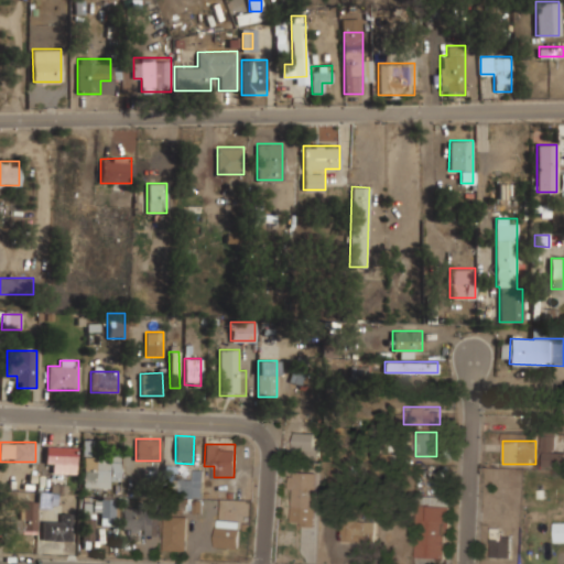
[(76,446),(45,446),(45,470),(76,470),(76,446)]
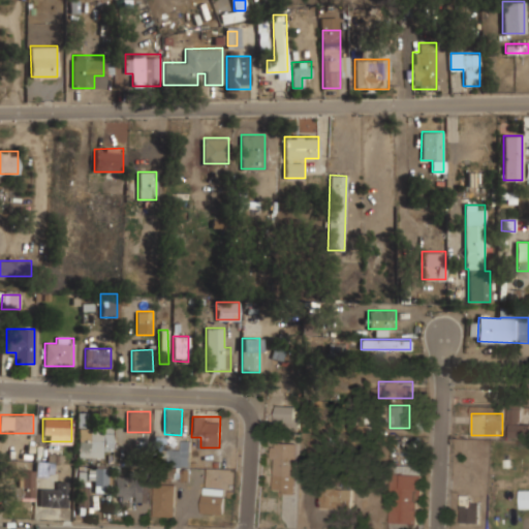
[(509,437),(528,437),(528,422),(509,422),(509,437)]
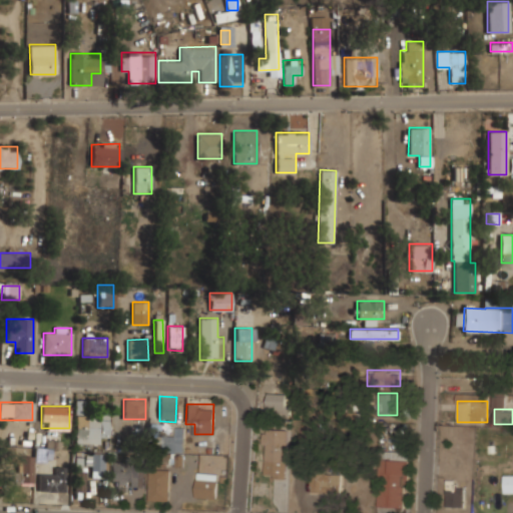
[(108,441),(108,413),(76,413),(76,441),(108,441)]
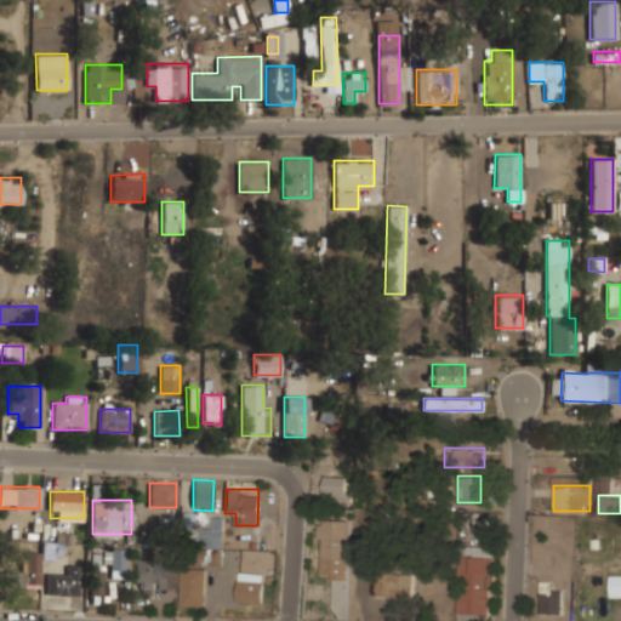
[(223,517),(212,517),(212,528),(195,528),(195,546),(223,546),(223,517)]
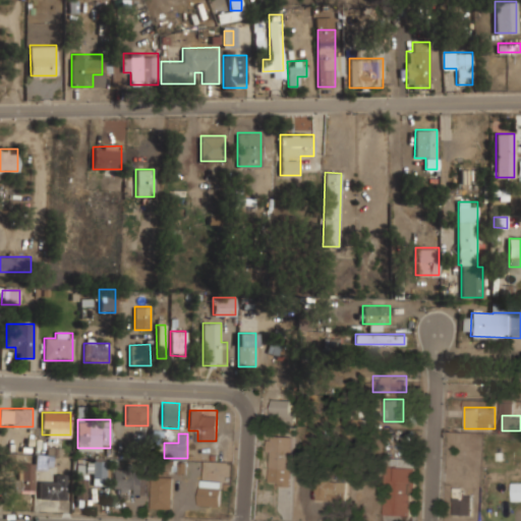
[(268,484),(291,485),(292,433),(269,433),(268,484)]
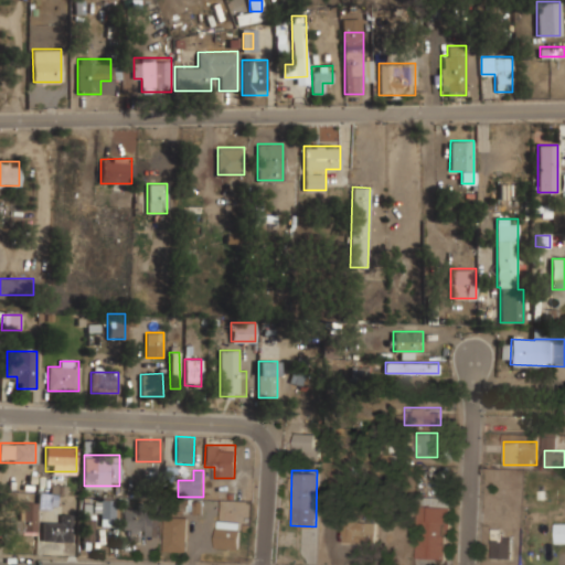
[(40,502),(22,502),(21,520),(9,520),(8,534),(36,534),(38,507),(55,508),(56,493),(40,493),(40,502)]
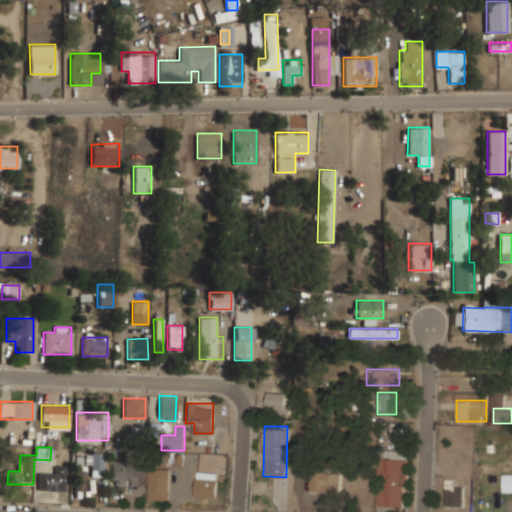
[(380,505),(406,506),(407,457),(402,457),(402,451),(380,450),(380,505)]
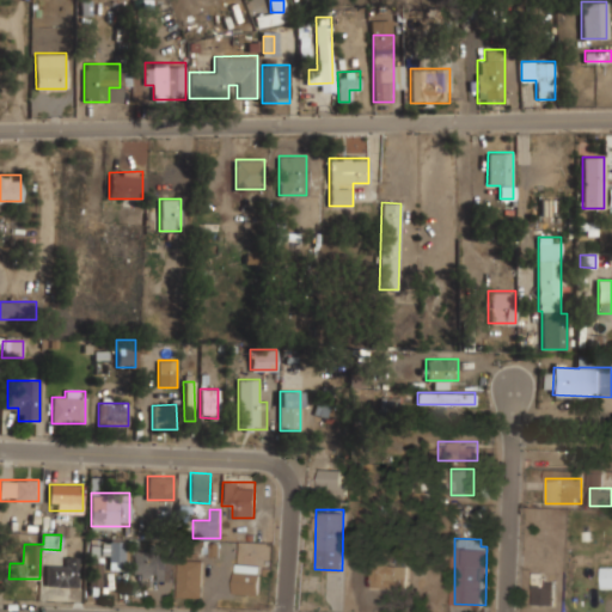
[(104,540),(104,556),(111,556),(111,568),(126,568),(126,540),(104,540)]
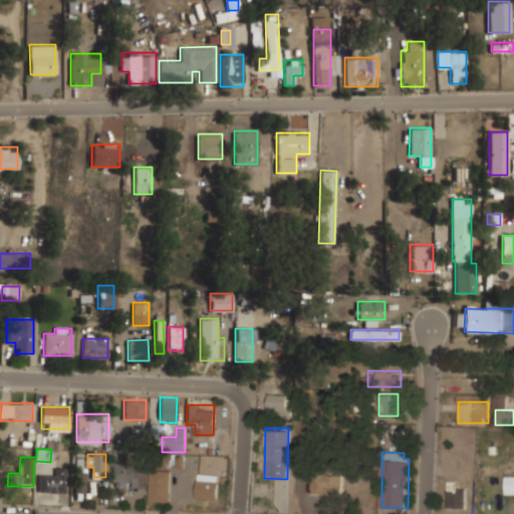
[(145,462),(111,462),(111,488),(145,488),(145,462)]
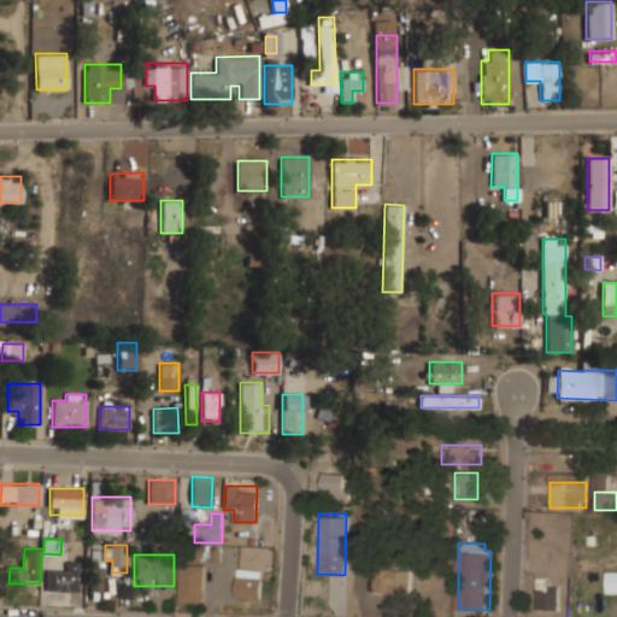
[(92,556),(92,591),(101,591),(101,556),(92,556)]
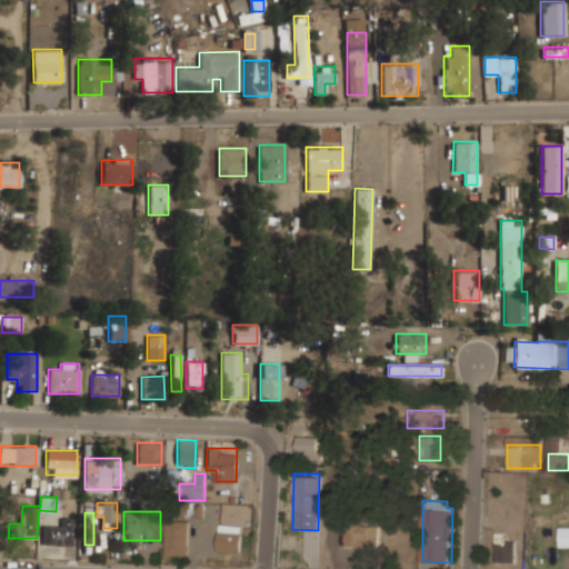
[(72,546),(72,518),(61,517),(61,526),(43,525),(43,545),(72,546)]
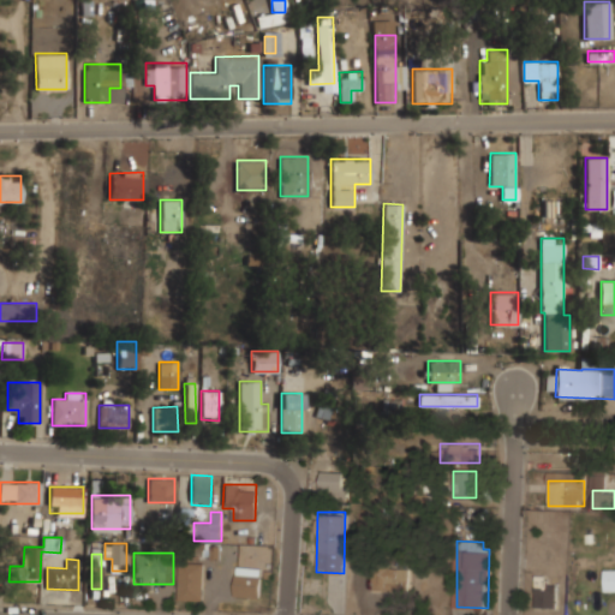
[(203,560),(179,560),(179,599),(203,599),(203,560)]
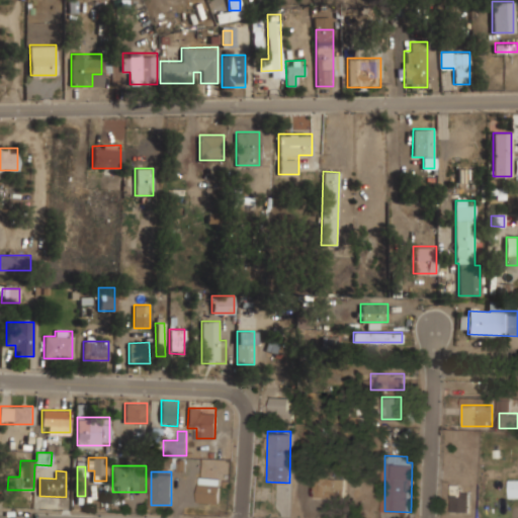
[(345,473),(314,473),(314,496),(344,496),(345,473)]
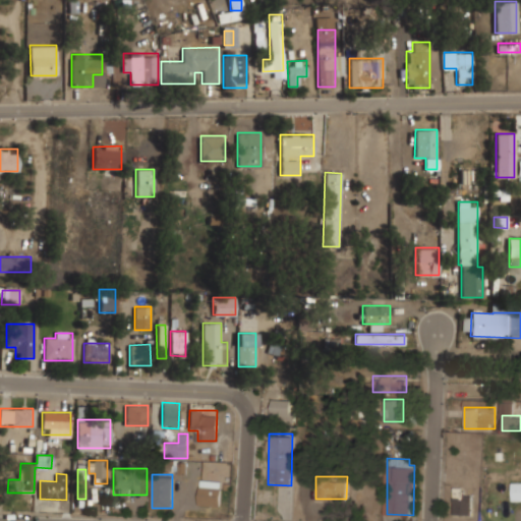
[(221,505),(221,481),(199,481),(199,505),(221,505)]
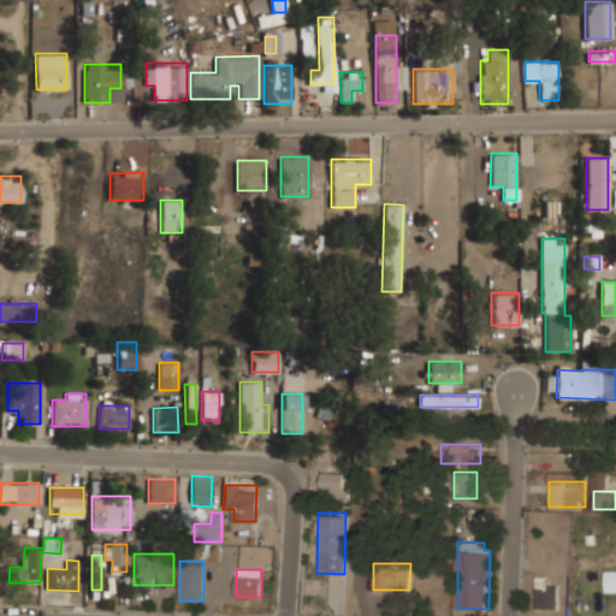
[(615,570),(605,570),(605,592),(615,591),(615,570)]
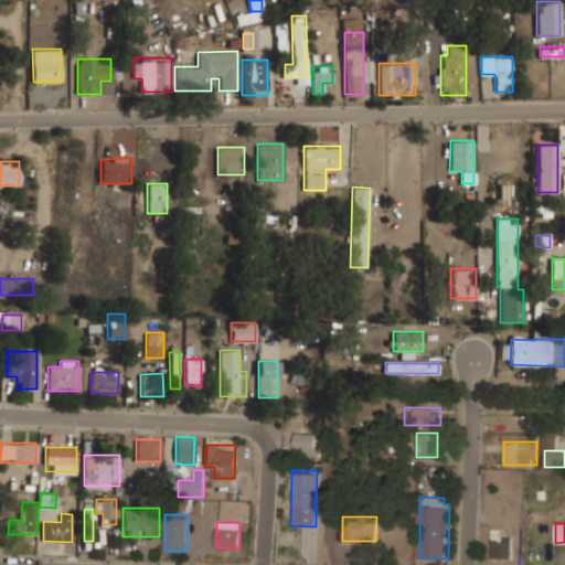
[(491,558),(512,558),(512,529),(491,529),(491,558)]
